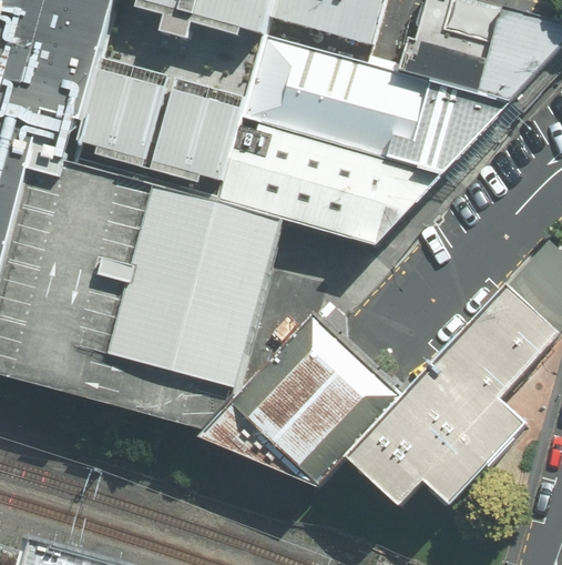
[(0,280),(29,173),(62,181),(68,162),(110,0),(0,0),(0,280)]
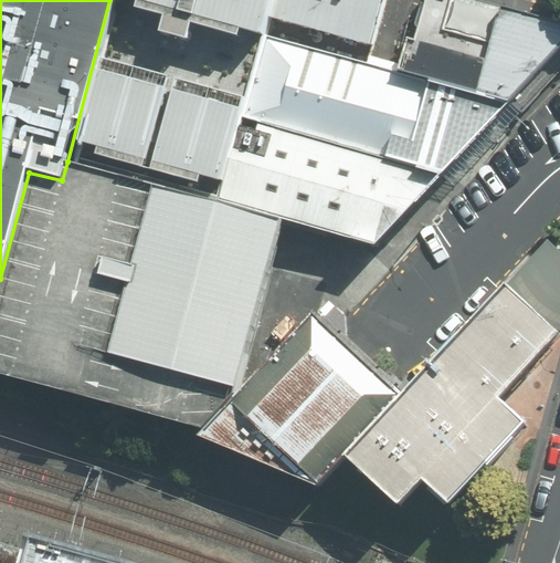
[(128,0),(260,35),(265,16),(268,0),(128,0)]
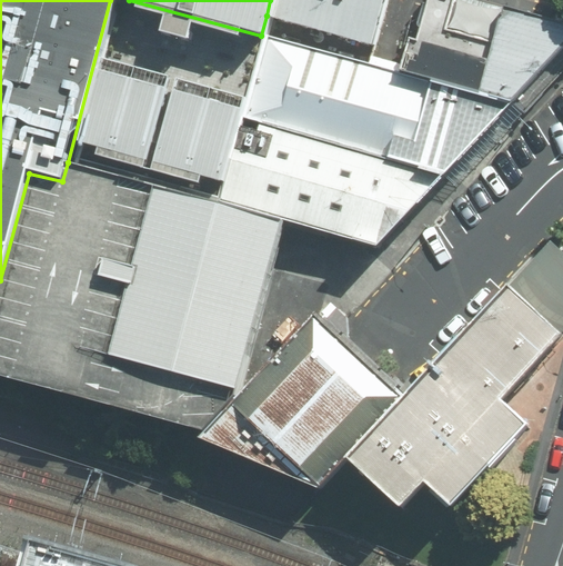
[(270,0),(267,16),(371,42),(381,0),(270,0)]
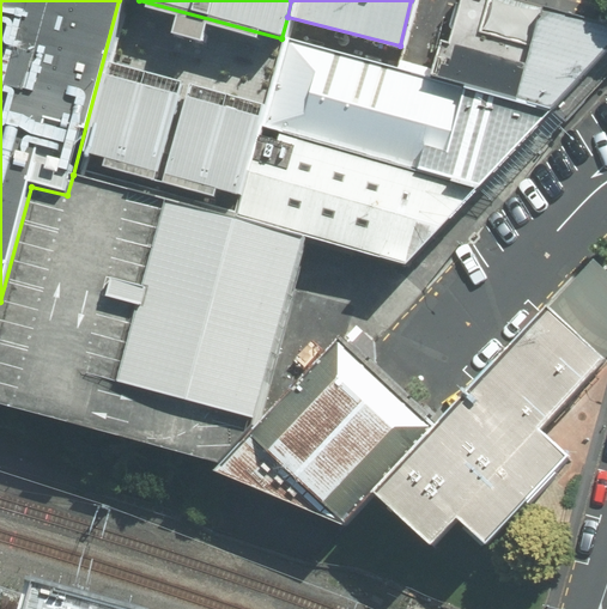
[(449,0),(430,77),(548,109),(606,43),(606,24),(514,0),(449,0)]
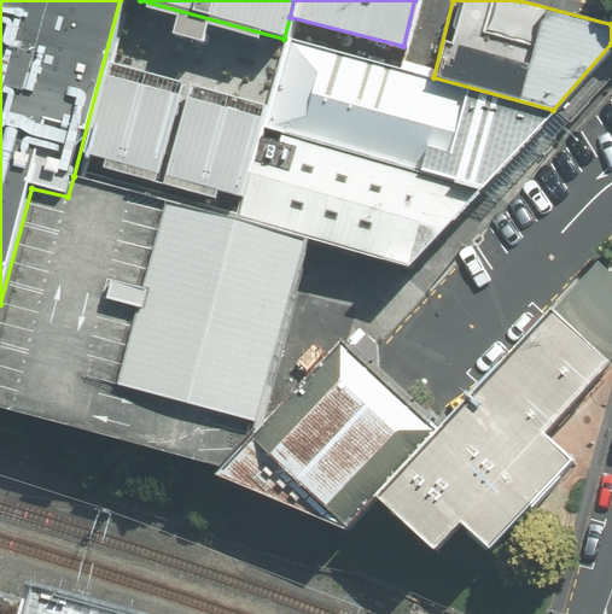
[(433,77),(290,40),(266,129),(483,186),(553,110),(433,77)]
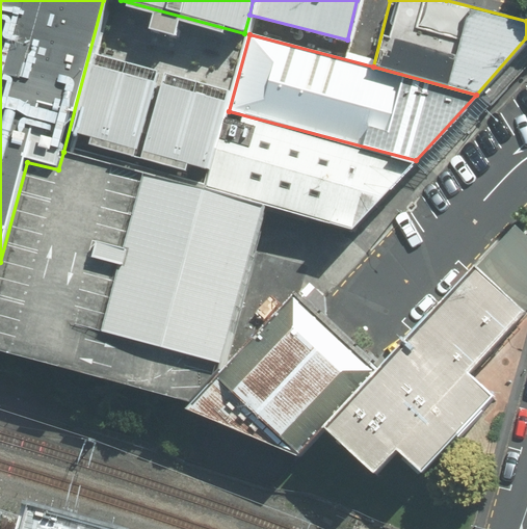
[(156,80),(93,63),(73,142),(135,158),(156,80)]
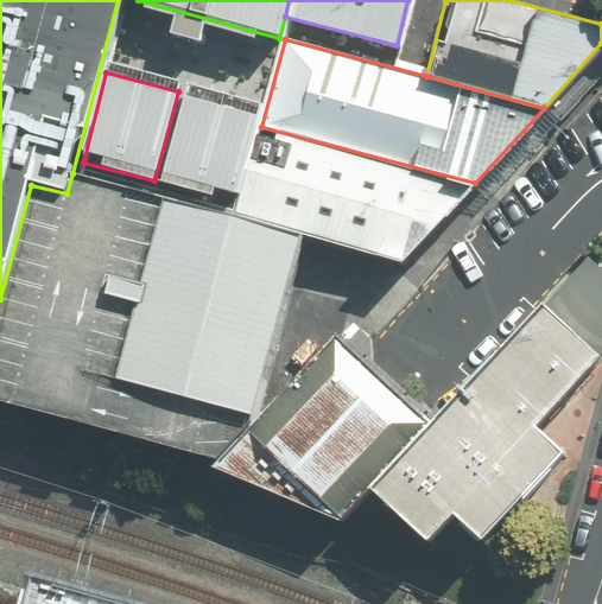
[(257,112),(185,93),(160,184),(233,203),(257,112)]
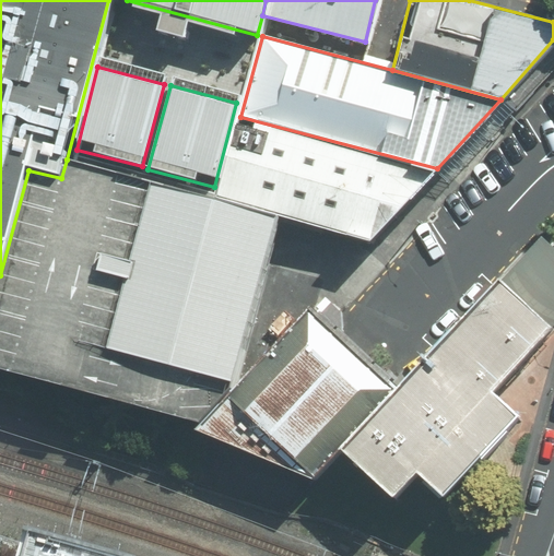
[(437,168),(240,117),(217,201),(277,217),(368,241),(437,168)]
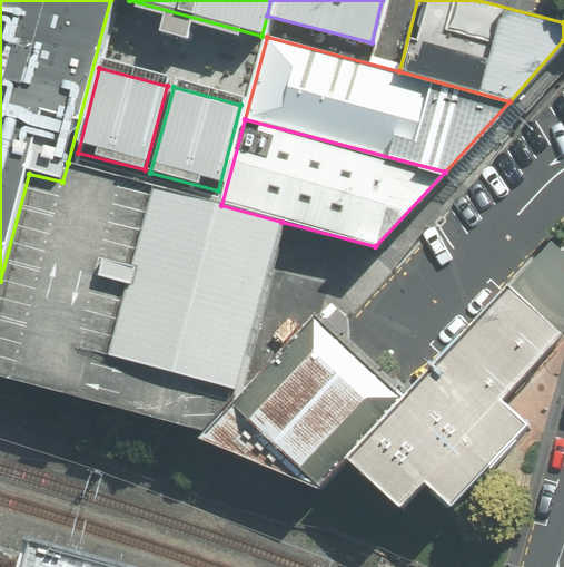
[(29,174),(0,281),(0,378),(201,432),(241,389),(274,252),(282,222),(221,205),(68,163),(62,182),(29,174)]
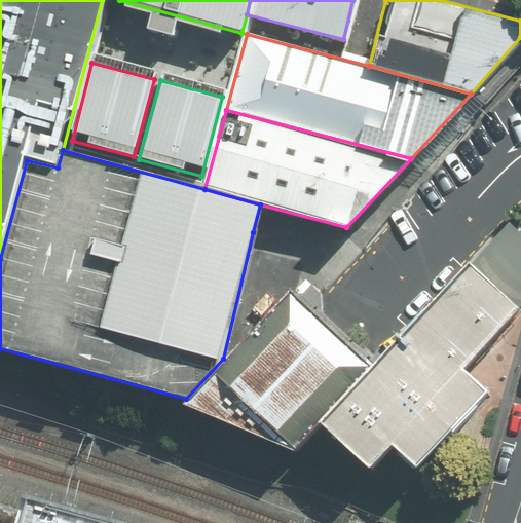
[(518,307),(470,262),(373,365),(319,424),(367,469),(391,443),(415,467),(485,391),(460,368),(518,307)]
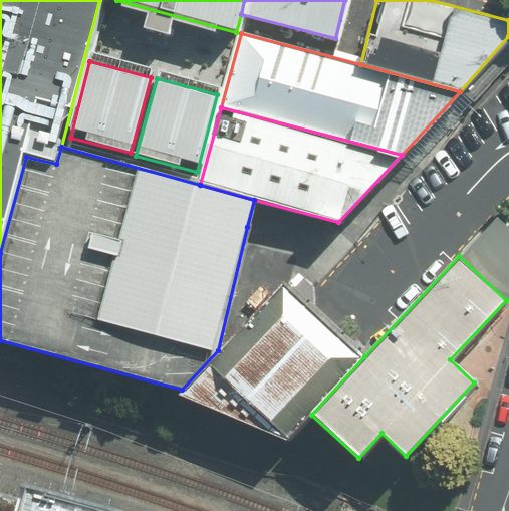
[(284,440),(311,415),(364,356),(284,282),(181,396),(284,440)]
